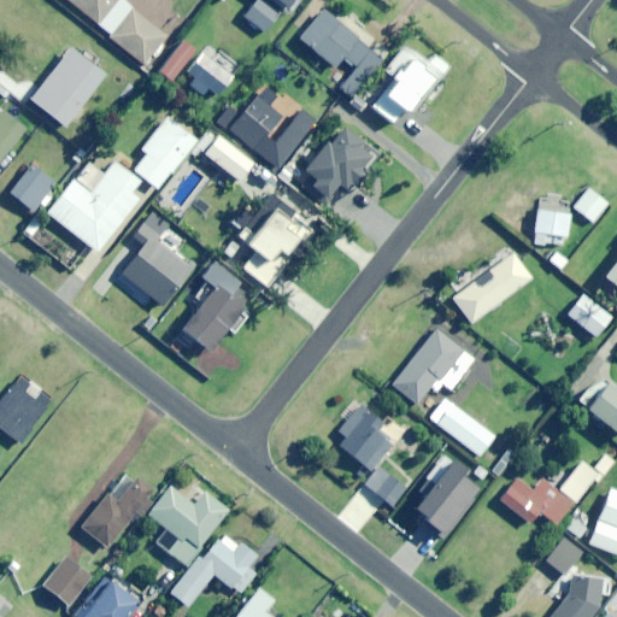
[(66,0),(112,37),(110,39),(142,65),(166,36),(122,0),(66,0)]
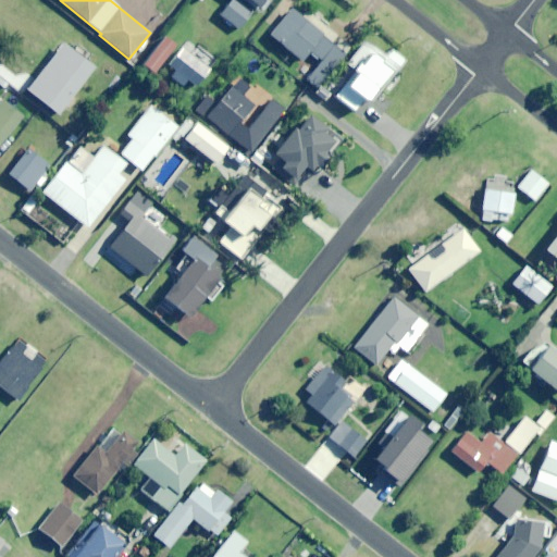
[(239,28),(252,11),(237,0),(232,0),(221,14),(239,28)]
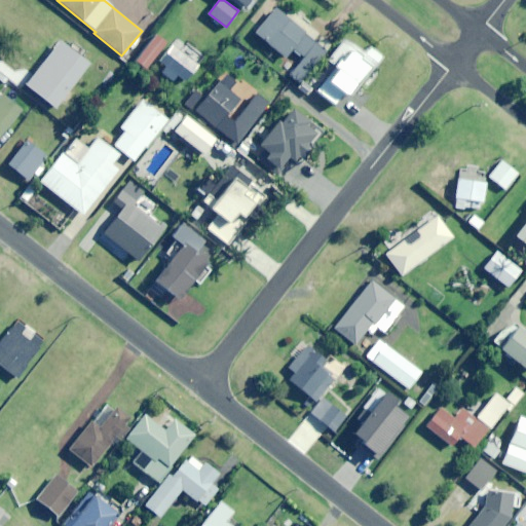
[(289,11),(285,16),(275,8),(256,33),(285,57),(292,48),(303,58),(288,76),(298,84),(330,45),(289,11)]
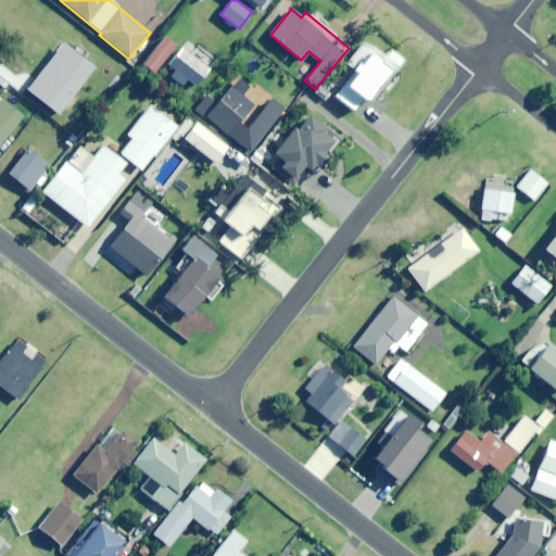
[(152,75),(176,45),(164,36),(141,65),(152,75)]
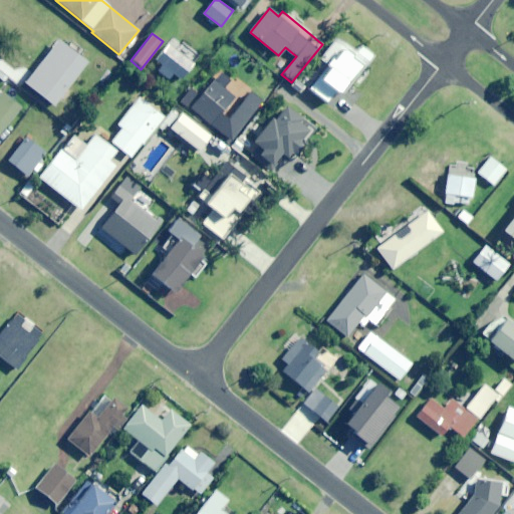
[(360,46),(354,53),(335,38),(318,59),(326,66),(308,88),(326,102),(335,91),(338,93),(360,65),(363,67),(372,56),(360,46)]
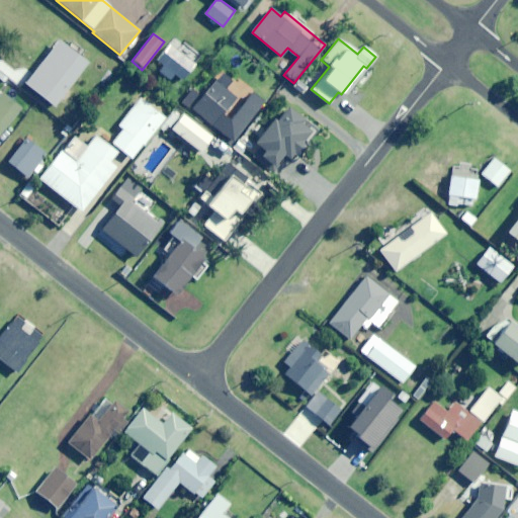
[(69,88),(88,64),(58,40),(24,83),(54,106),(59,99),(65,103),(74,92),(69,88)]
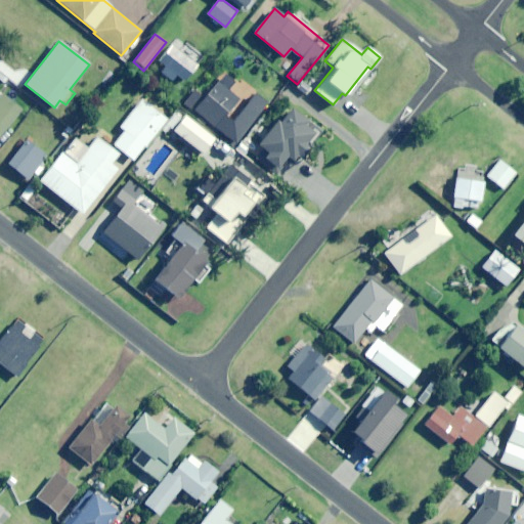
[(204,57),(186,43),(179,51),(172,45),(159,60),(169,70),(165,76),(178,87),(204,57)]
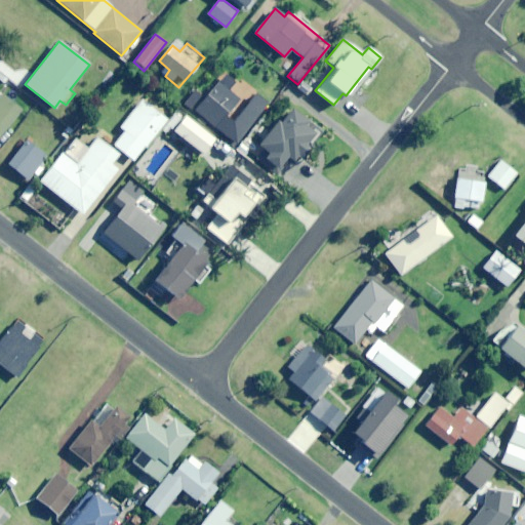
[(239,98),(218,82),(196,110),(237,144),(267,107),(257,99),(242,119),(231,110),(239,98)]
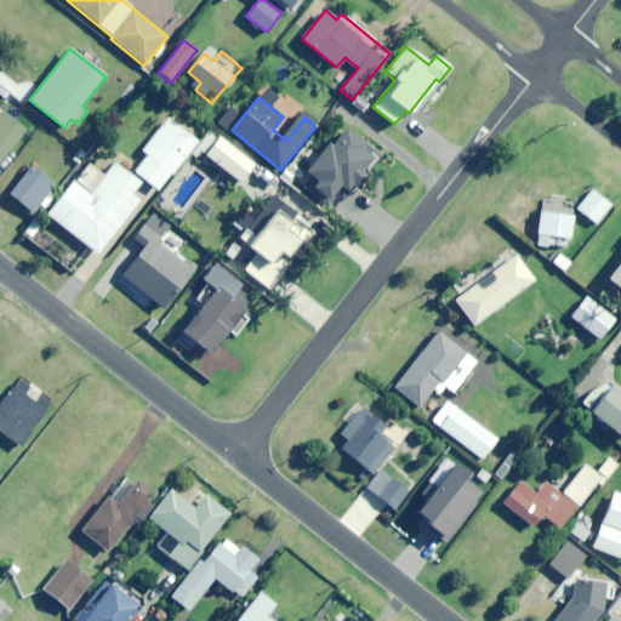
[(172,176),(199,143),(176,124),(163,141),(154,135),(141,151),(147,157),(134,172),(157,191),(170,174),(172,176)]
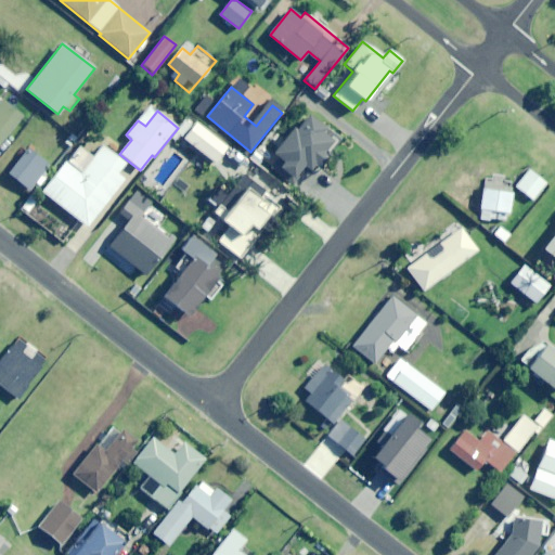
[(291,182),(301,167),(309,171),(312,167),(317,170),(340,139),(307,114),(294,131),(292,129),(274,154),(279,157),(271,168),(291,182)]
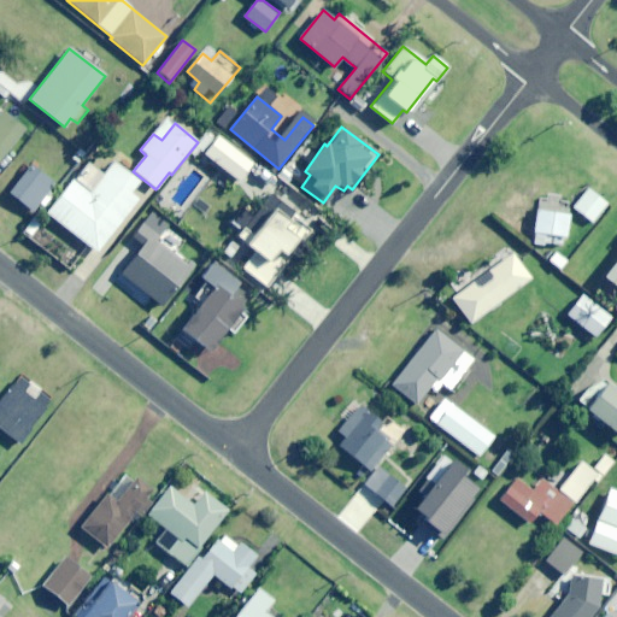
[(238,181),(252,164),(217,136),(203,154),(238,181)]
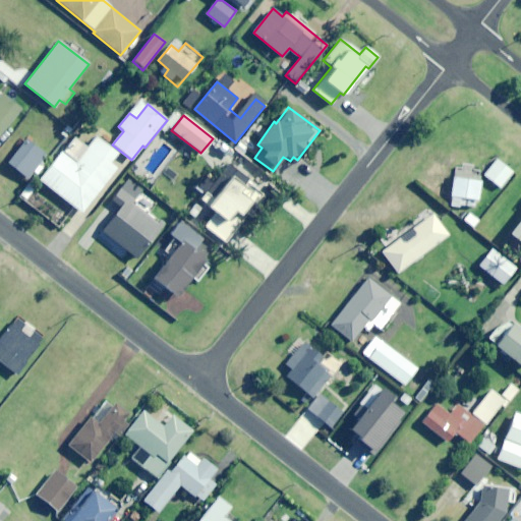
[(110,163),(117,154),(96,137),(76,162),(62,151),(40,180),(82,213),(117,168),(110,163)]
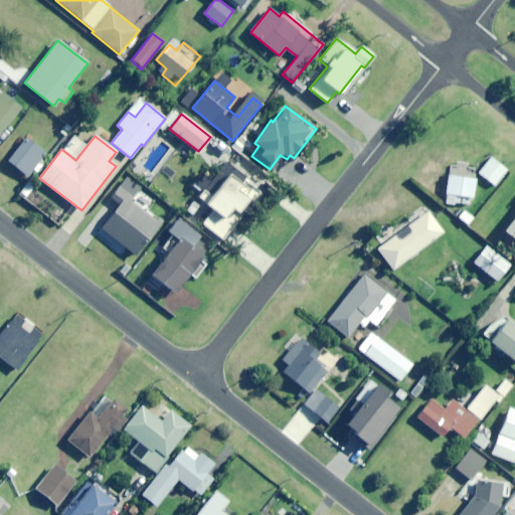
[(40,160),(45,153),(26,137),(6,161),(26,177),(33,169),(36,172),(43,163),(40,160)]
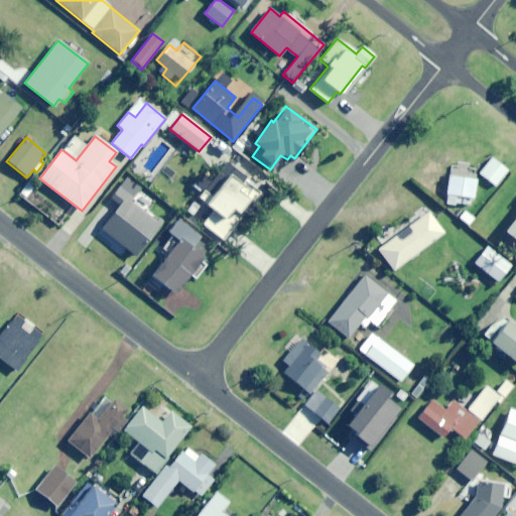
[(495,186),(507,170),(490,157),(478,173),(495,186)]
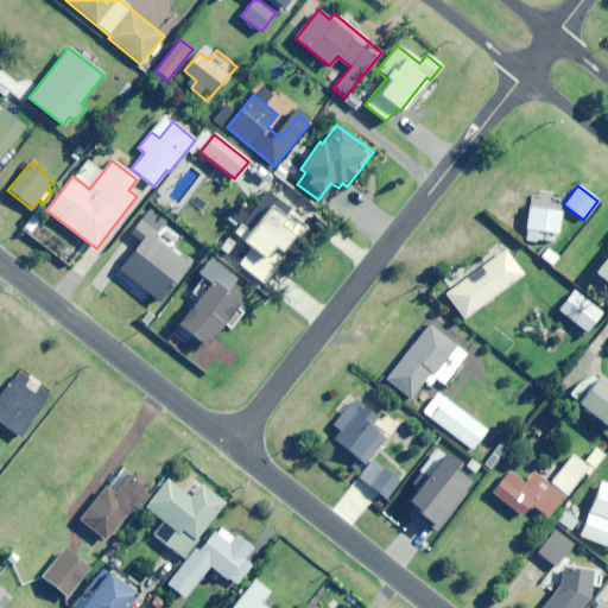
[(278,225),(289,210),(267,192),(248,215),(259,223),(229,260),(260,285),(284,254),(279,251),(291,235),(278,225)]
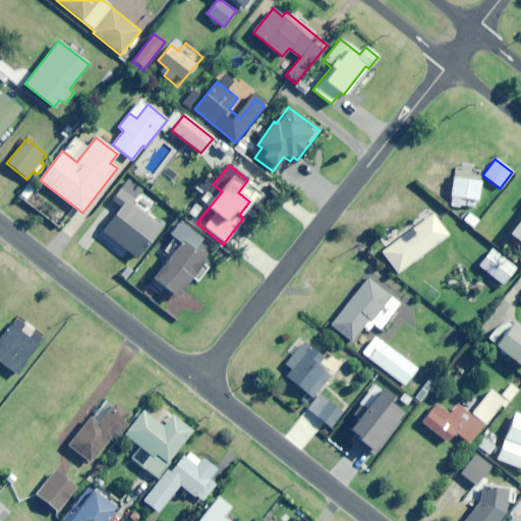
[(452,178),(449,207),(459,208),(459,205),(474,206),(474,199),(477,200),(479,180),(452,178)]
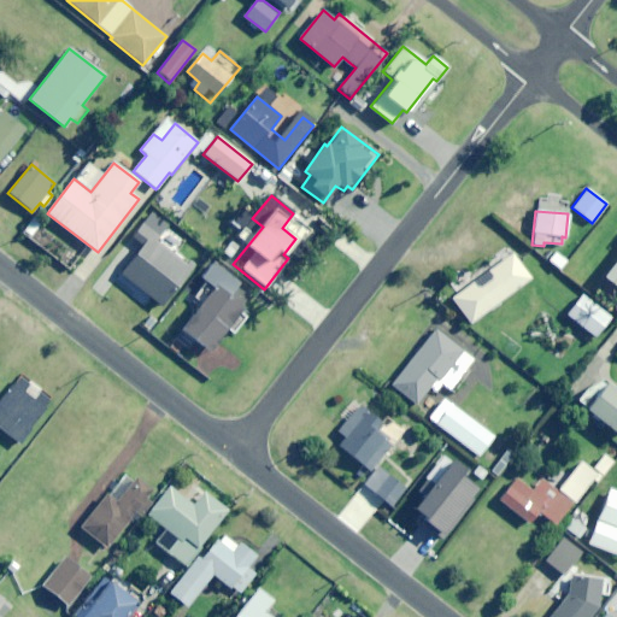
[(95,287),(104,294),(113,283),(142,305),(150,295),(162,305),(192,268),(157,240),(169,224),(153,212),(95,287)]
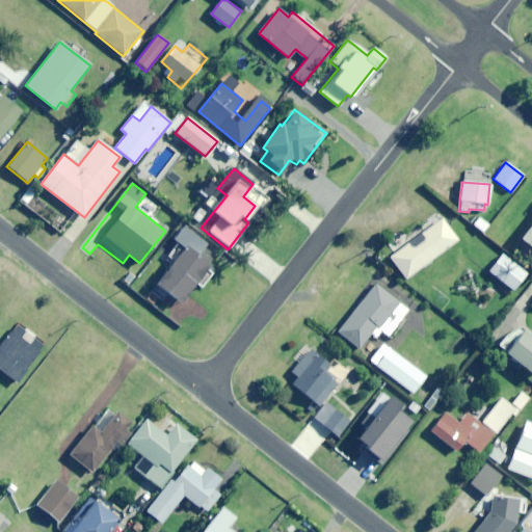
[(405,278),(456,240),(440,218),(389,257),(405,278)]
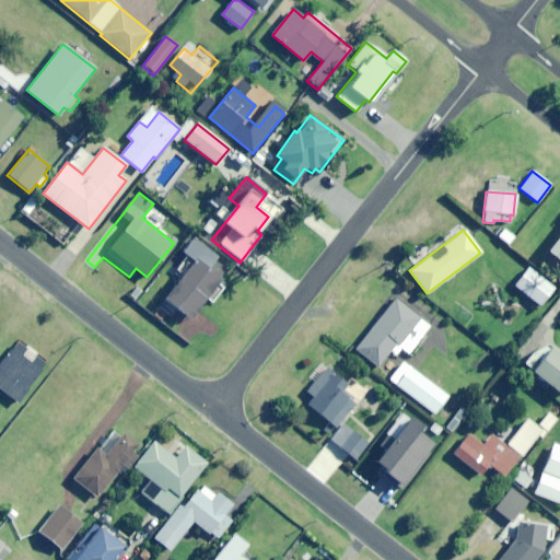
[(208,269),(217,258),(194,240),(183,254),(194,261),(158,307),(170,317),(176,307),(190,318),(206,299),(212,304),(228,284),(208,269)]
